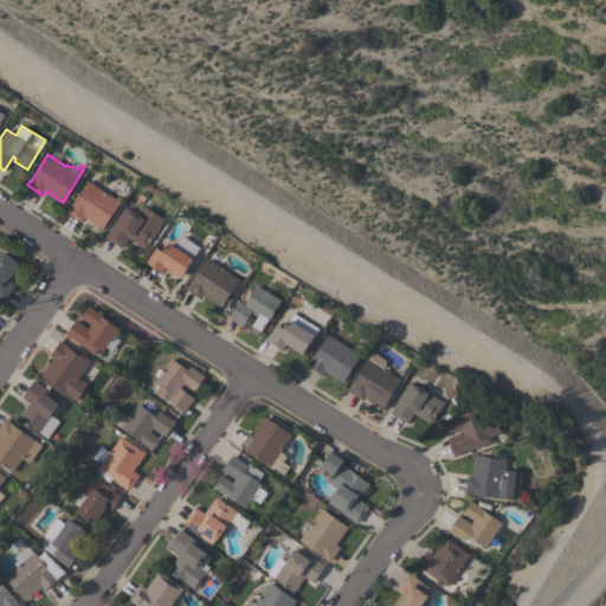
[(66,211),(88,180),(121,202),(102,229),(84,217),(82,221),(66,211)]
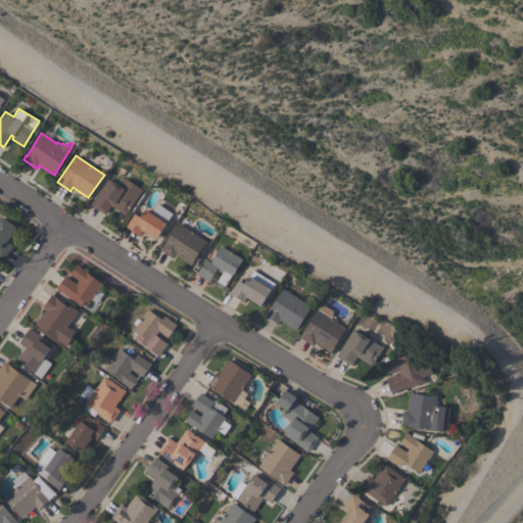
[(142,189),(125,215),(110,205),(105,214),(90,204),(106,179),(109,181),(110,180),(120,185),(125,177),(142,189)]
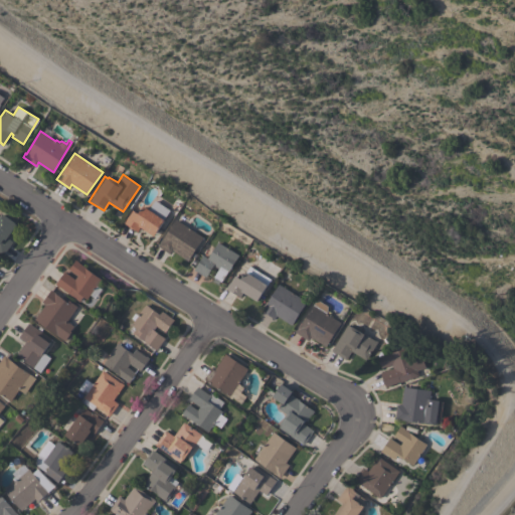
[(169,211),(154,235),(140,226),(137,230),(123,221),(127,215),(127,216),(131,209),(138,213),(143,205),(151,210),(155,203),(169,211)]
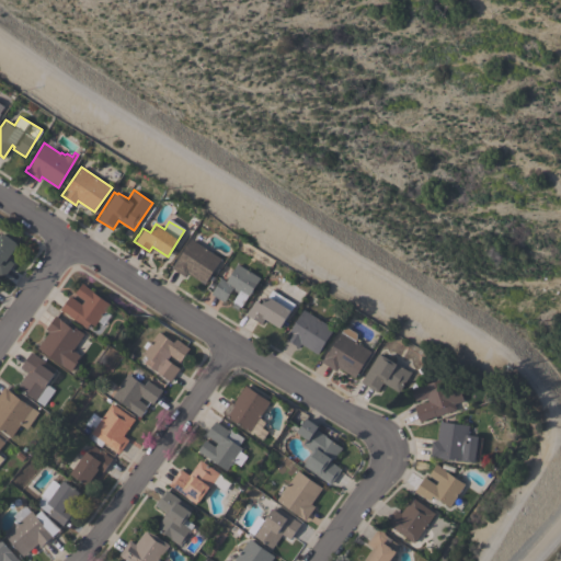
[(3,277),(0,274),(0,232),(1,231),(19,243),(8,259),(13,262),(3,277)]
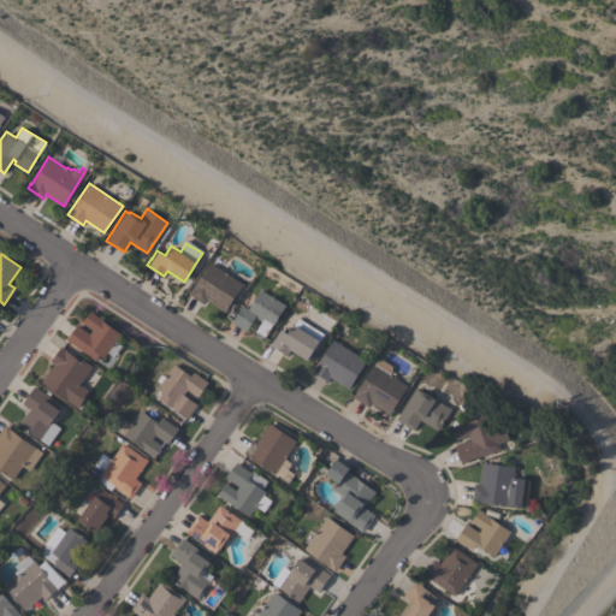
[(242,283),(224,312),(206,300),(203,303),(189,294),(209,262),(242,283)]
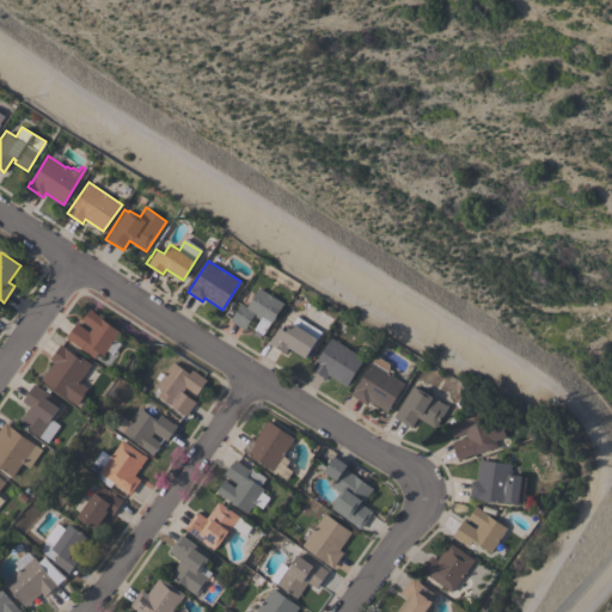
[(246,306),(258,287),(283,303),(271,322),(270,322),(263,335),(262,334),(259,337),(252,332),(255,329),(254,329),(259,318),(254,314),(245,329),(230,319),(240,303),(246,306)]
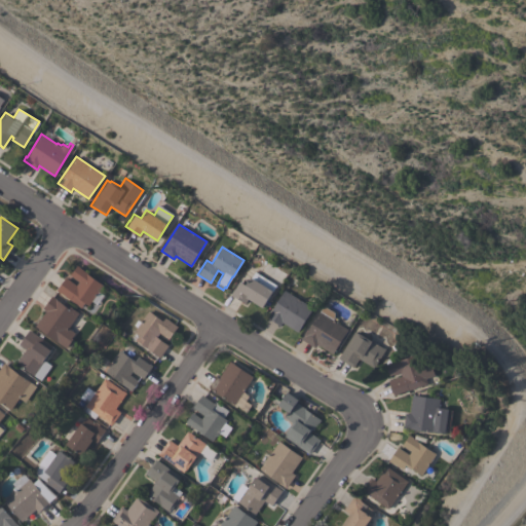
[(96,302),(92,300),(89,305),(85,302),(81,307),(61,292),(61,293),(57,290),(66,277),(77,285),(79,282),(70,275),(77,265),(81,267),(81,268),(88,272),(87,273),(104,285),(99,291),(103,294),(96,302)]
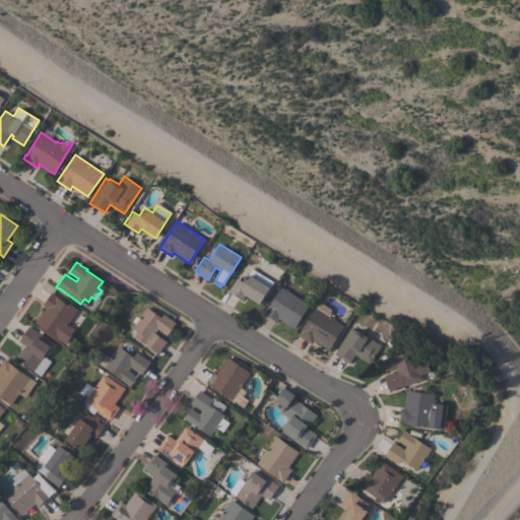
[(273,281),(259,304),(245,295),(242,300),(228,290),(236,277),(243,281),(252,268),(273,281)]
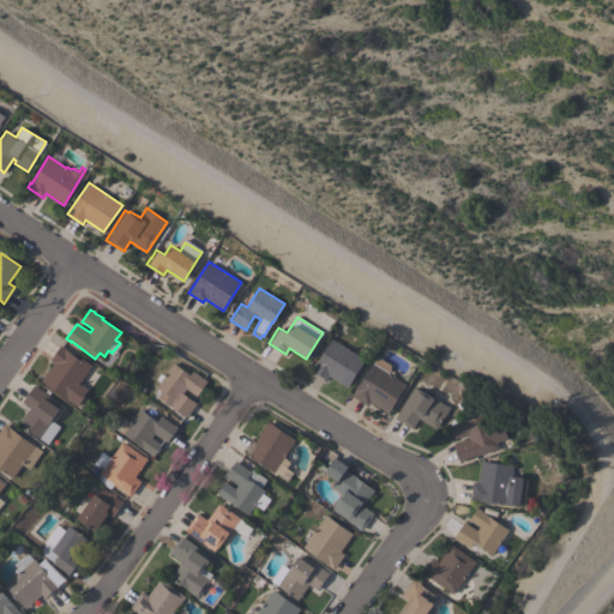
[(365,359),(347,386),(329,375),(326,380),(311,371),(331,338),(365,359)]
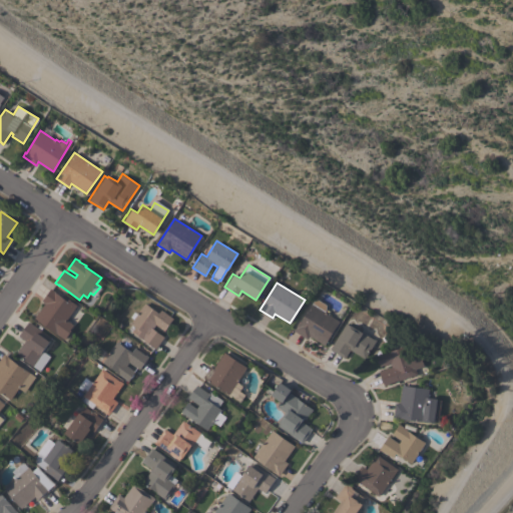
[(56,292),(62,297),(63,295),(77,305),(67,320),(74,324),(71,329),(72,330),(66,339),(35,318),(45,303),(42,301),(50,288),(56,292)]
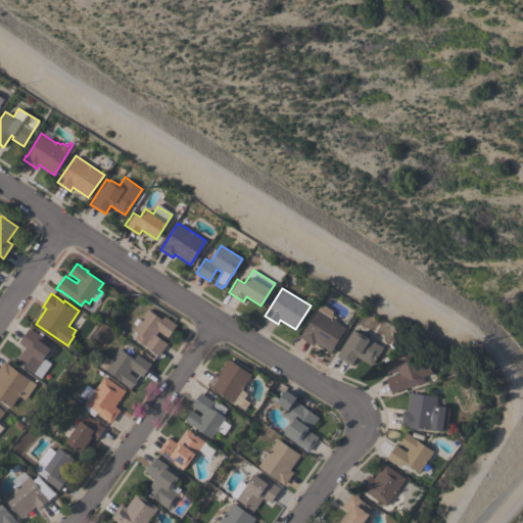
[(331,351),(315,341),(313,345),(299,337),(303,330),(304,330),(320,304),(331,311),(328,316),(346,327),(331,351)]
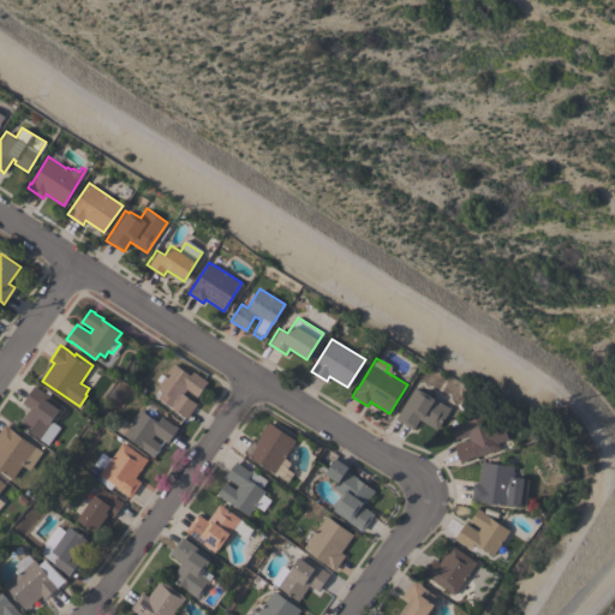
[(186,417),(159,396),(162,392),(156,387),(160,382),(156,380),(160,374),(163,376),(173,363),(192,376),(191,377),(203,386),(197,394),(187,387),(183,393),(197,404),(186,417)]
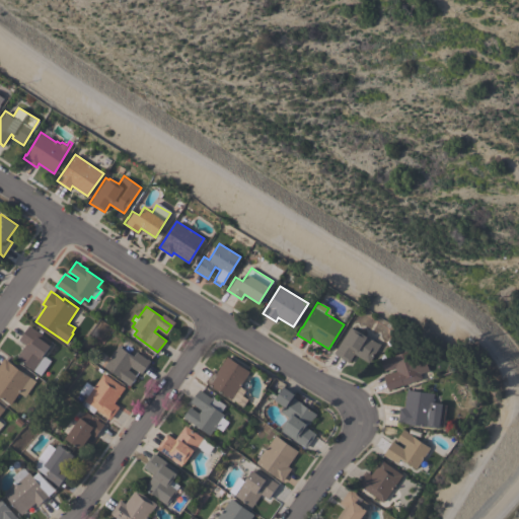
[(41,375),(16,357),(25,344),(19,339),(29,324),(53,342),(44,355),(52,360),(41,375)]
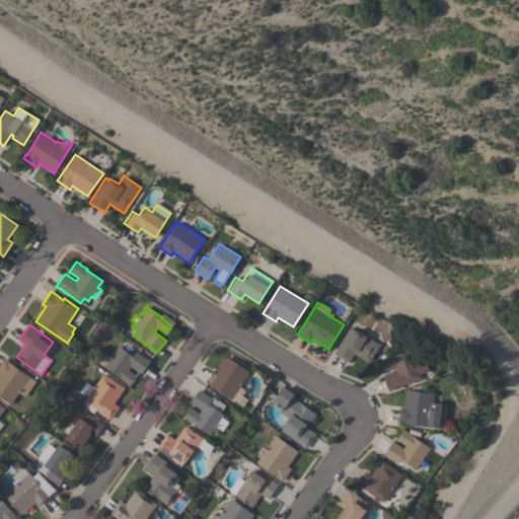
[(349,362),(334,352),(350,327),(353,329),(354,327),(367,337),(367,336),(378,343),(380,344),(368,363),(354,353),(349,362)]
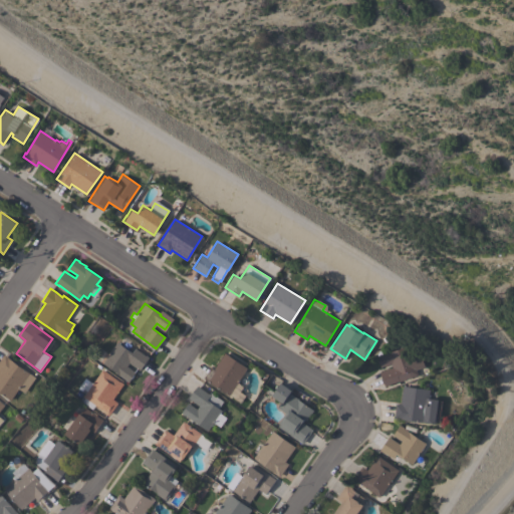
[(146,355),(149,356),(140,369),(129,362),(126,365),(135,371),(129,380),(102,362),(117,341),(133,352),(136,348),(146,355)]
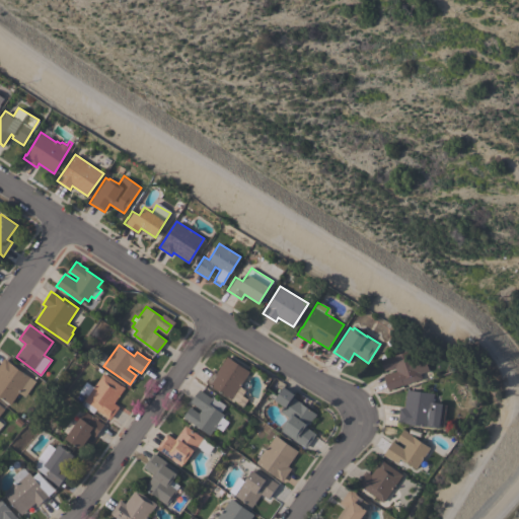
[(411,349),(414,356),(423,352),(429,370),(420,373),(422,378),(402,384),(388,389),(383,375),(396,370),(394,366),(384,370),(380,359),(411,349)]
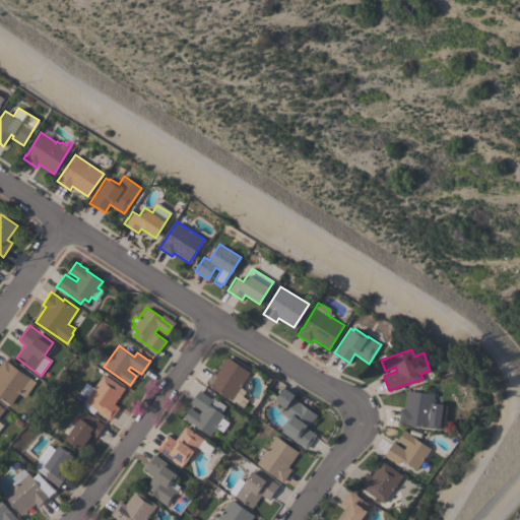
[(213,371),(216,373),(228,356),(251,372),(232,399),(206,382),(213,371)]
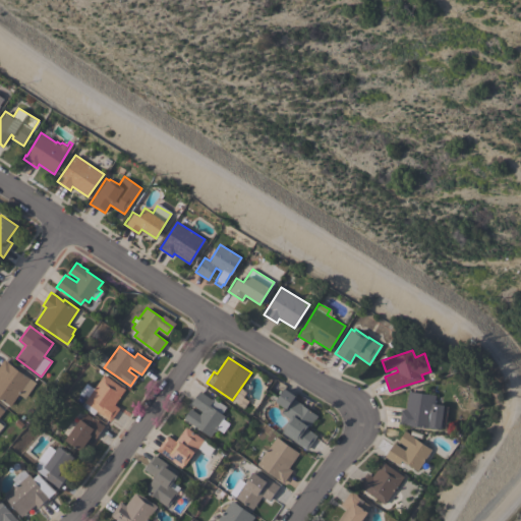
[(25,398),(19,393),(11,405),(0,397),(0,363),(4,358),(12,364),(11,365),(36,382),(25,398)]
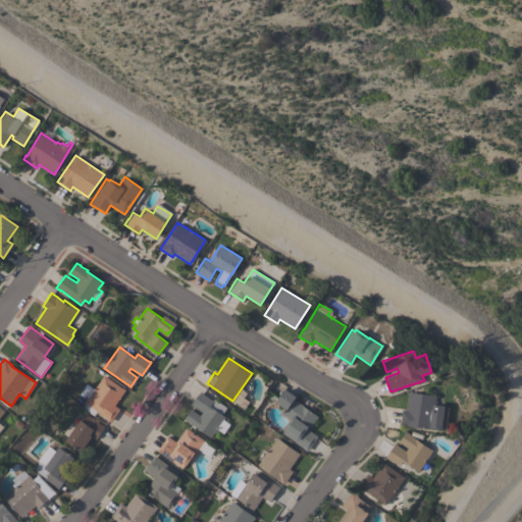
[(121,387),(122,386),(125,389),(114,405),(119,409),(110,422),(107,419),(85,402),(104,375),(121,387)]
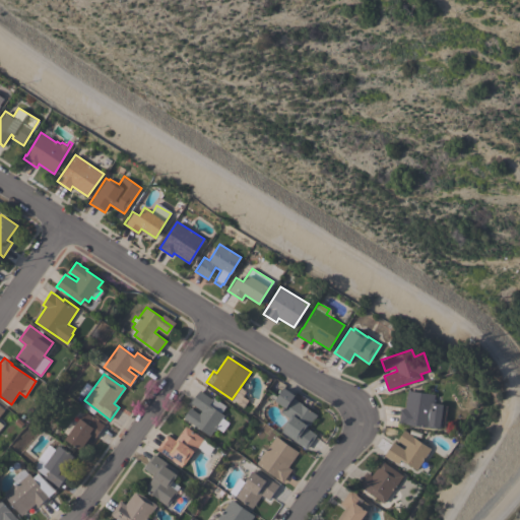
[(283,428),(282,428),(288,417),(280,411),(283,406),(274,400),(283,387),(295,395),(293,398),(317,414),(310,425),(308,424),(306,427),(316,434),(306,448),(281,431),(283,428)]
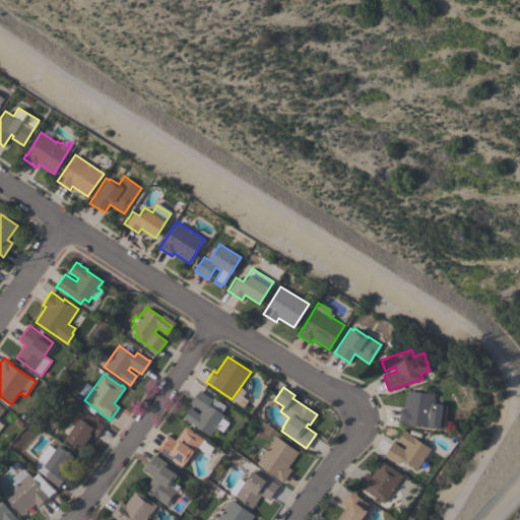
[(225,405),(220,412),(224,414),(222,417),(229,423),(222,432),(215,427),(209,436),(183,416),(190,407),(199,413),(201,410),(190,402),(199,390),(211,399),(213,397),(225,405)]
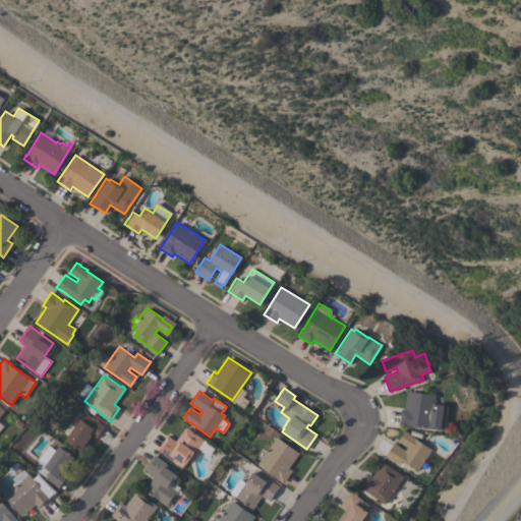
[(445,428),(441,427),(441,428),(399,423),(401,409),(406,409),(408,391),(435,395),(433,403),(444,404),(444,405),(448,405),(445,428)]
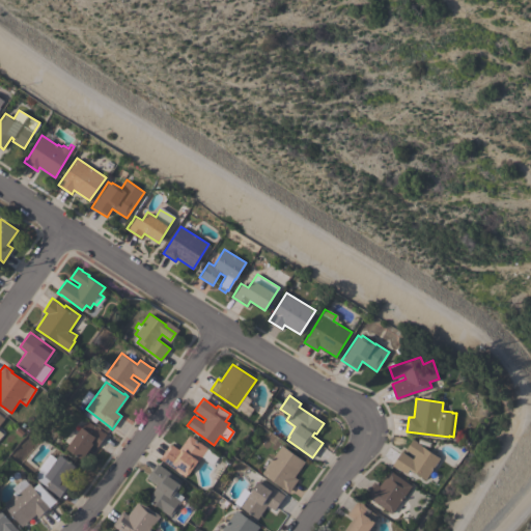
[(72,427),(77,431),(82,426),(87,420),(95,426),(95,425),(100,427),(99,428),(106,434),(96,447),(93,444),(82,459),(66,447),(68,444),(63,439),(72,427)]
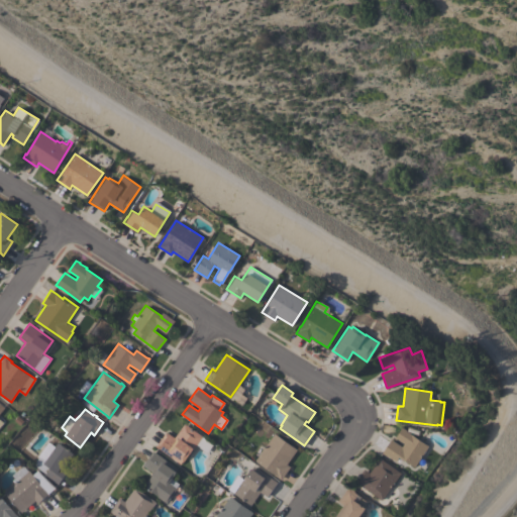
[(174,437),(184,423),(202,436),(184,461),(182,460),(180,463),(156,445),(166,431),(174,437)]
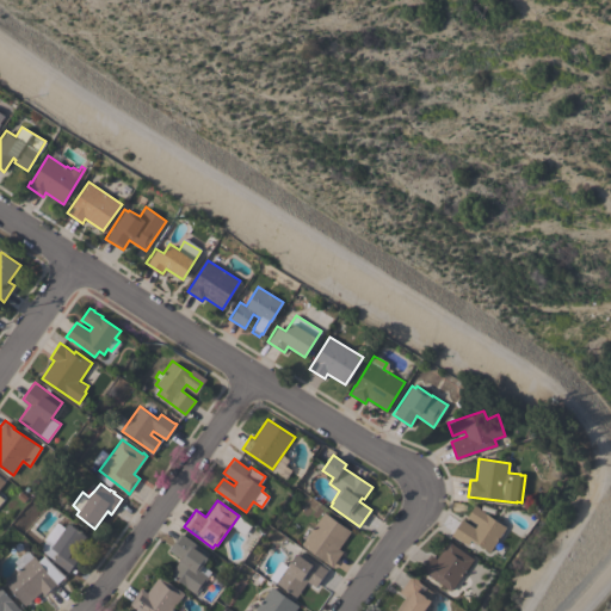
[(489,551),(470,539),(467,544),(451,535),(462,519),(475,528),(477,524),(467,517),(474,505),(506,526),(489,551)]
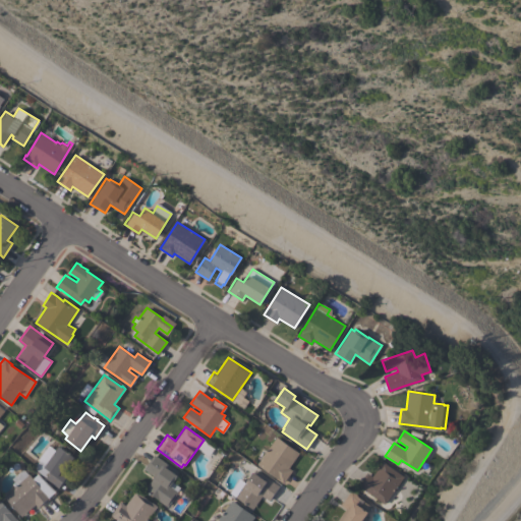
[(299,452),(296,457),(299,459),(283,482),(277,478),(277,477),(256,463),(276,436),(299,452)]
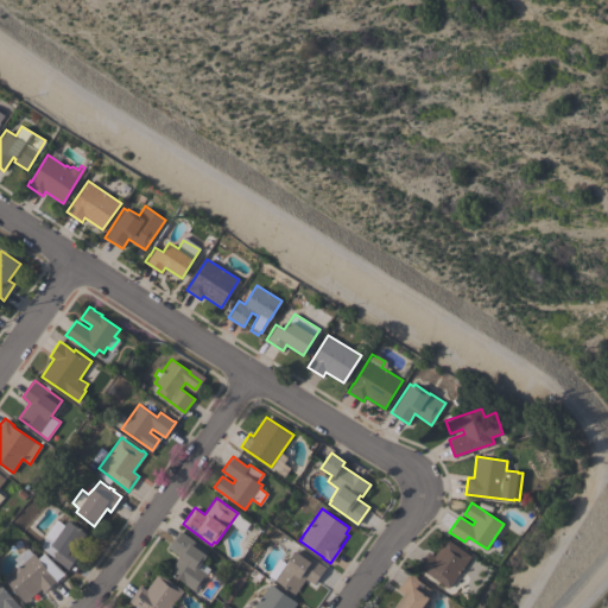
[(57,519),(64,525),(68,520),(84,531),(74,546),(80,551),(68,569),(64,567),(65,567),(52,557),(54,556),(39,546),(57,519)]
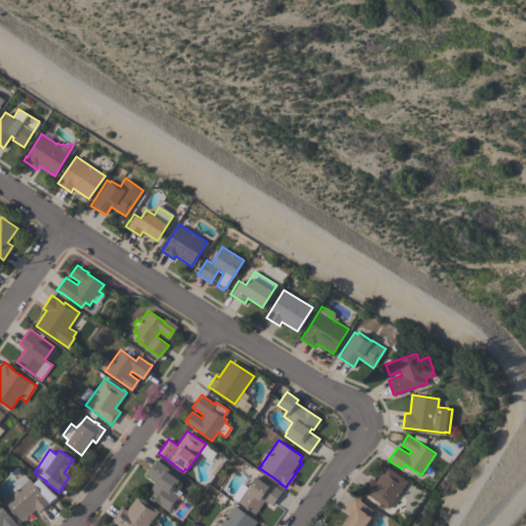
[(178,479),(179,480),(174,487),(177,489),(178,488),(183,491),(179,496),(180,497),(170,512),(160,504),(144,492),(152,481),(154,482),(155,481),(144,473),(155,458),(180,477),(178,479)]
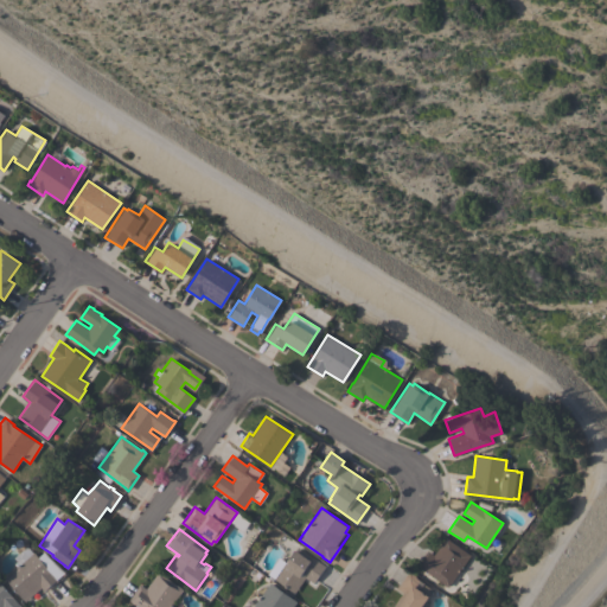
[(433,555),(446,537),(470,555),(447,587),(425,570),(423,572),(416,566),(427,550),(433,555)]
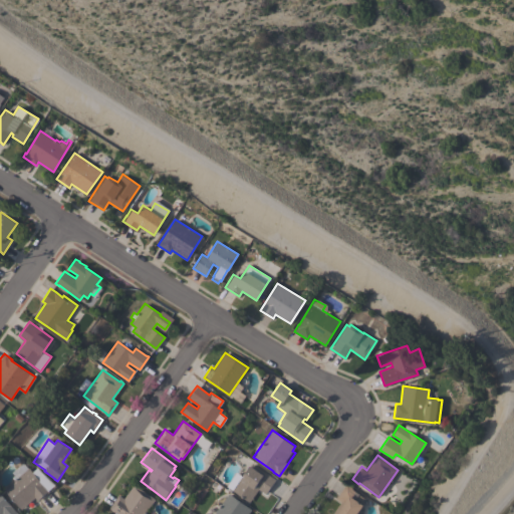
[(22,462),(27,468),(28,467),(32,472),(37,467),(54,485),(48,490),(49,492),(37,501),(34,497),(21,509),(3,489),(16,478),(11,472),(22,462)]
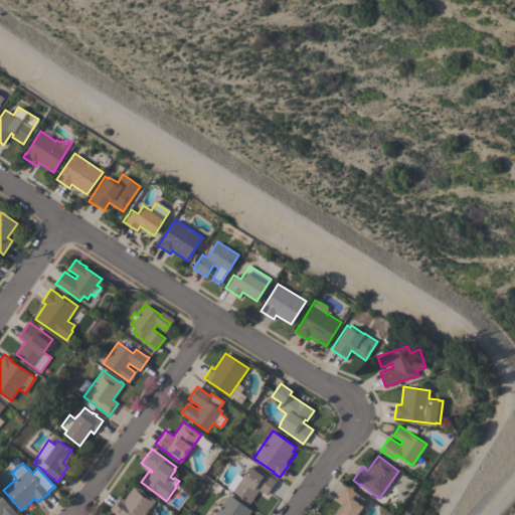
[(276,481),(266,495),(259,490),(249,503),(232,490),(241,478),(241,479),(252,464),(276,481)]
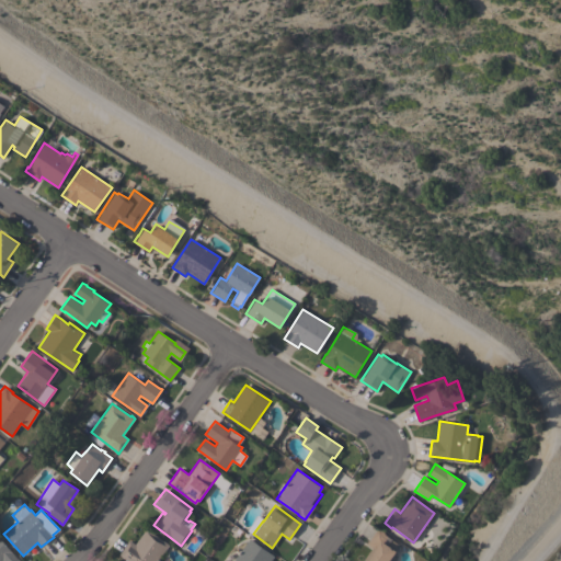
[(129,560),(124,558),(124,559),(121,557),(121,556),(119,554),(121,552),(119,552),(128,539),(135,544),(146,528),(169,545),(158,560),(159,560),(129,560)]
